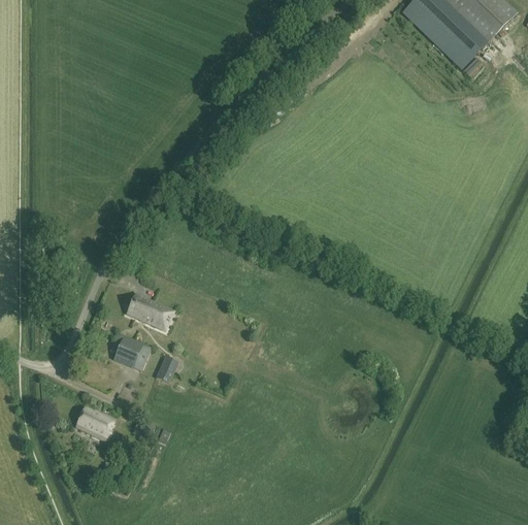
[(443,0),(488,42),(518,12),(504,0),(443,0)]
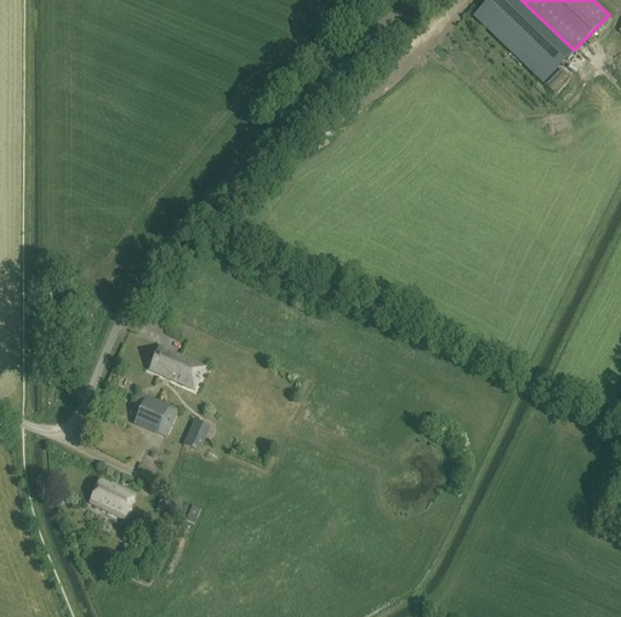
[(195,388),(205,365),(159,344),(149,367),(195,388)]
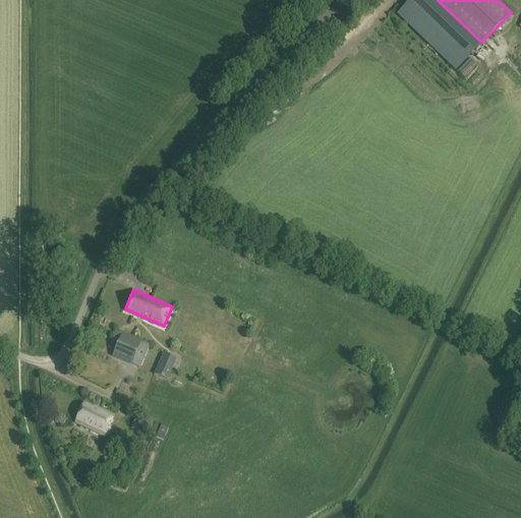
[(112,354),(138,366),(150,342),(116,328),(108,345),(114,348),(112,354)]
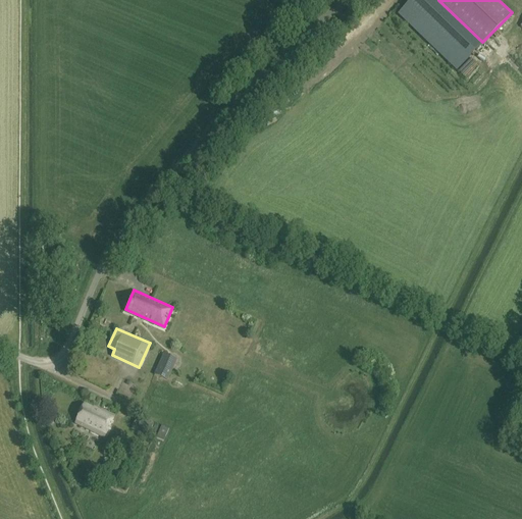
[(168,378),(177,358),(163,352),(154,372),(168,378)]
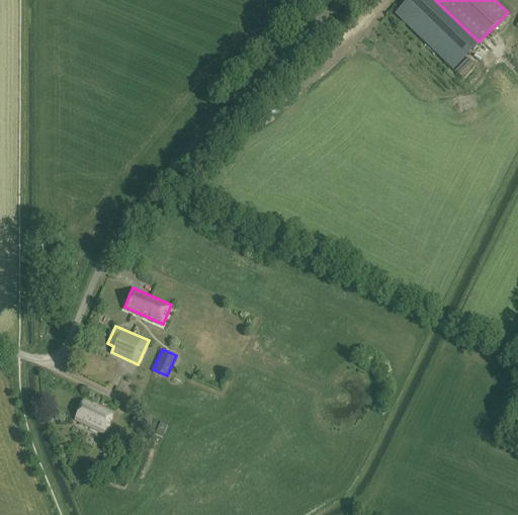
[(99,408),(83,400),(74,419),(104,433),(114,411),(101,404),(99,408)]
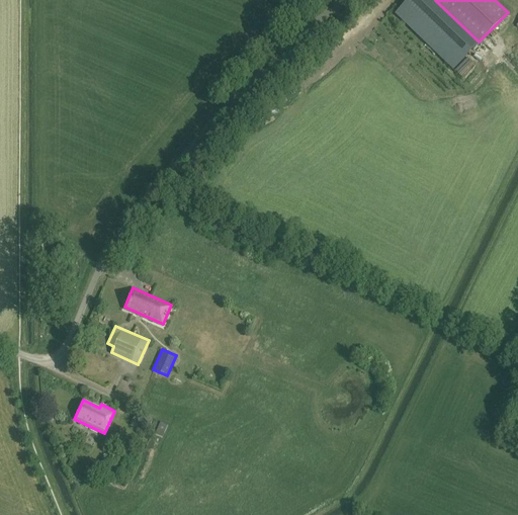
[(157,432),(165,435),(169,424),(162,421),(157,432)]
